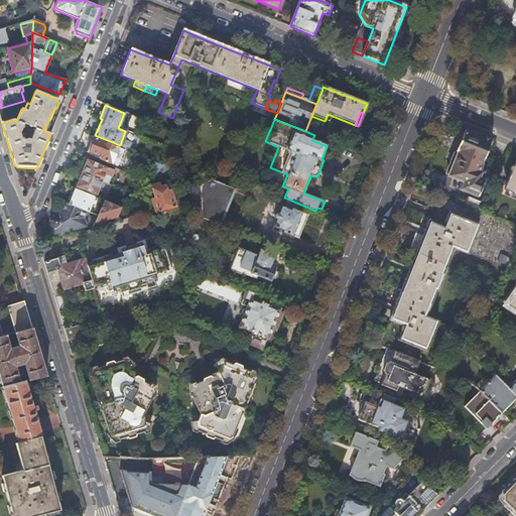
[(491,140),(466,130),(446,177),(455,180),(452,187),(478,199),(485,180),(480,178),(482,174),(483,175),(484,173),(481,171),(483,165),(482,164),(491,140)]
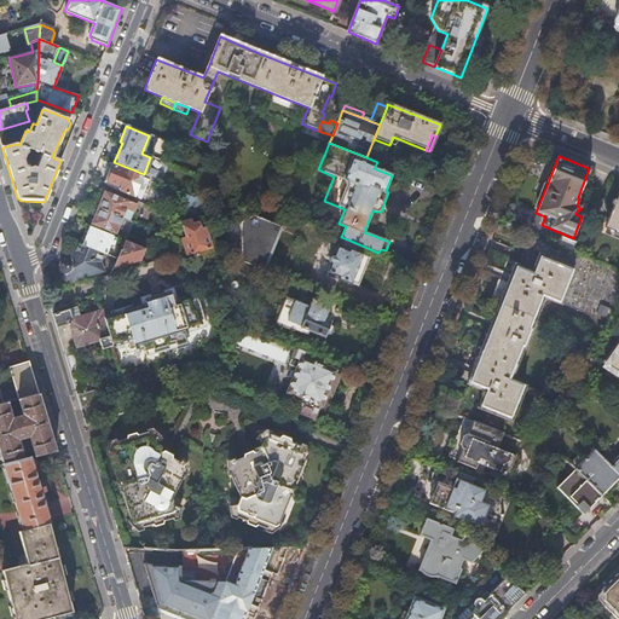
[(99,160),(96,168),(110,174),(106,184),(121,189),(120,191),(133,197),(139,184),(148,187),(146,189),(155,191),(157,184),(99,160)]
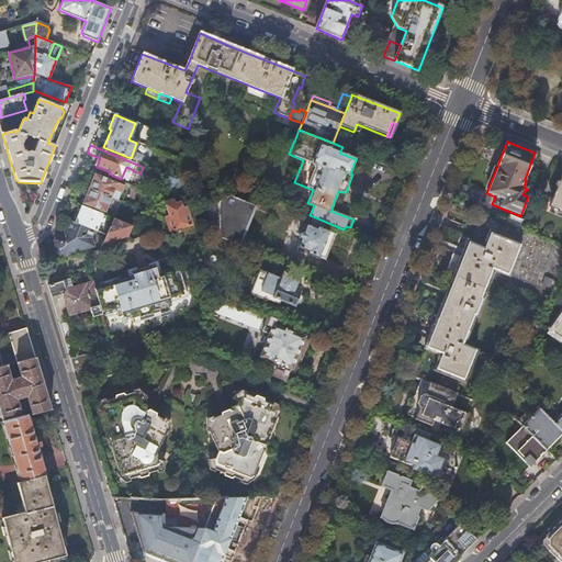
[(93,173),(88,189),(111,198),(114,190),(119,192),(121,186),(93,173)]
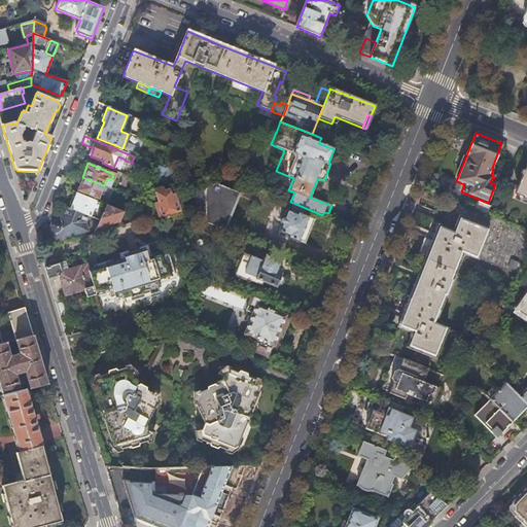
[(526,167),(525,167),(523,171),(521,170),(520,175),(522,175),(514,194),(526,198),(526,167)]
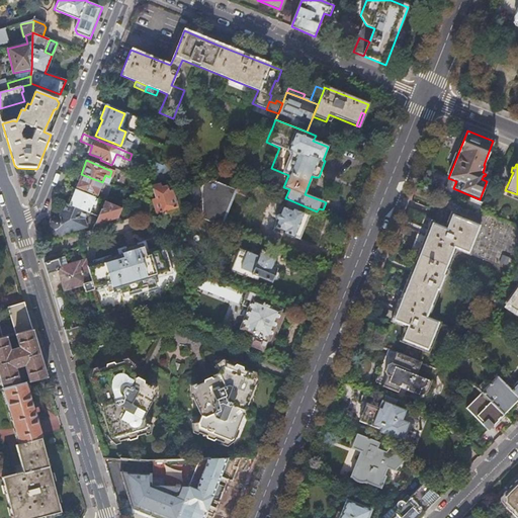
[(133,176),(124,173),(122,178),(131,181),(133,176)]
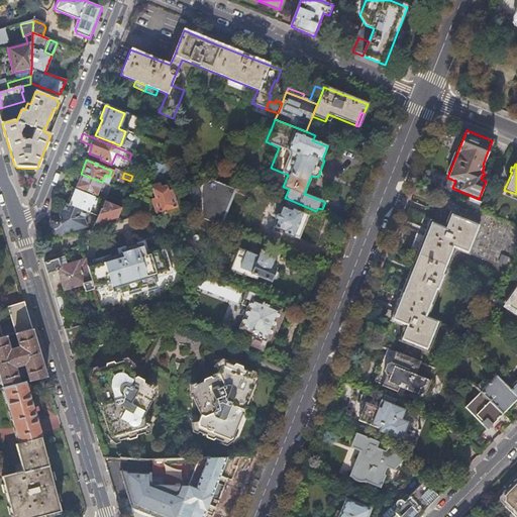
[(102,182),(81,174),(75,188),(100,197),(103,191),(99,189),(102,182)]
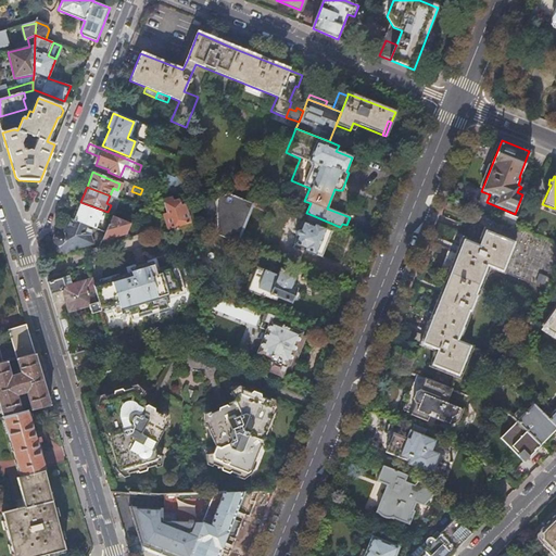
[(252,204),(227,194),(216,199),(216,236),(236,243),(252,204)]
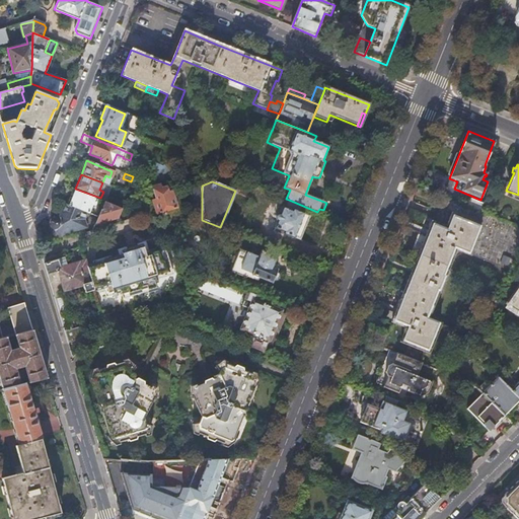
[(156,200),(152,201),(156,214),(176,208),(171,191),(168,192),(167,188),(161,189),(159,186),(153,188),(156,200)]
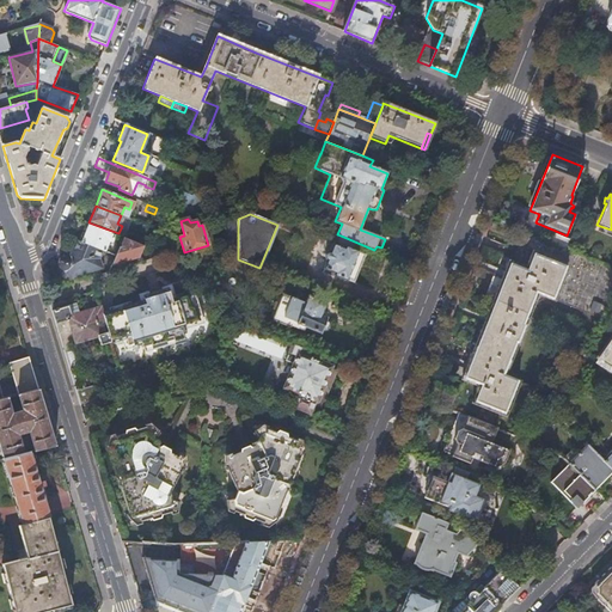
[(222,226),(221,245),(221,252),(236,254),(236,220),(222,226)]
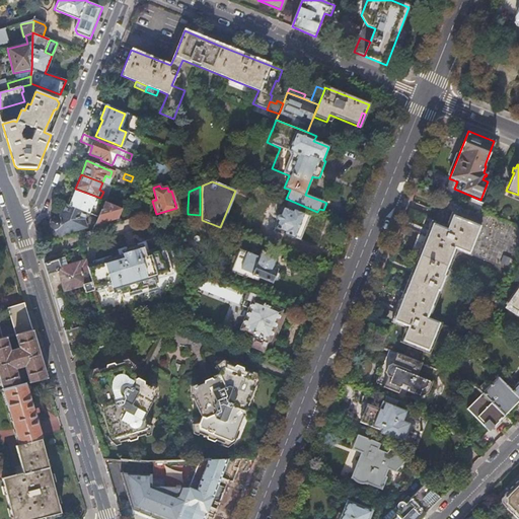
[(87,212),(89,213),(92,206),(94,207),(97,202),(100,203),(101,201),(75,190),(68,205),(87,212)]
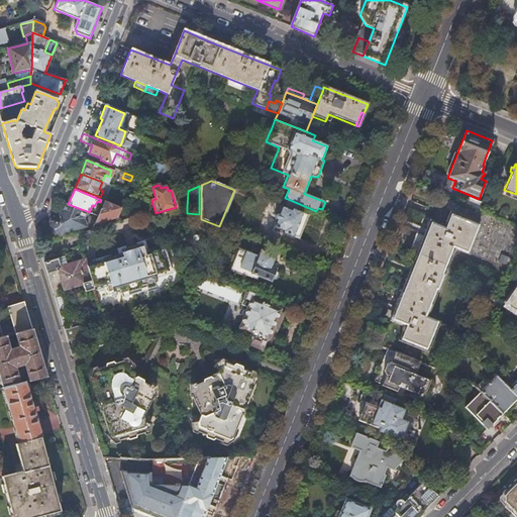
[(482,203),(468,198),(464,206),(478,211),(482,203)]
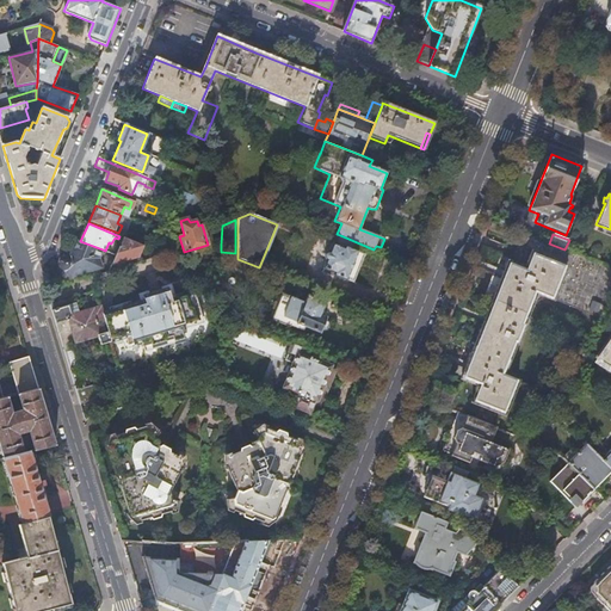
[(326,260),(322,269),(333,273),(333,276),(345,281),(357,252),(358,252),(353,250),(357,242),(340,235),(335,246),(333,245),(329,253),(327,253),(325,254),(325,258),(325,259),(326,260)]
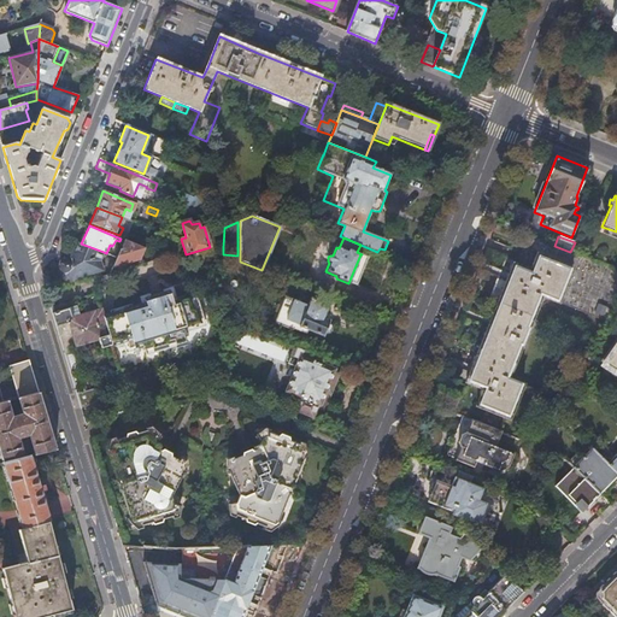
[(121,250),(117,258),(113,265),(125,263),(127,259),(131,260),(140,258),(145,248),(124,240),(121,250)]
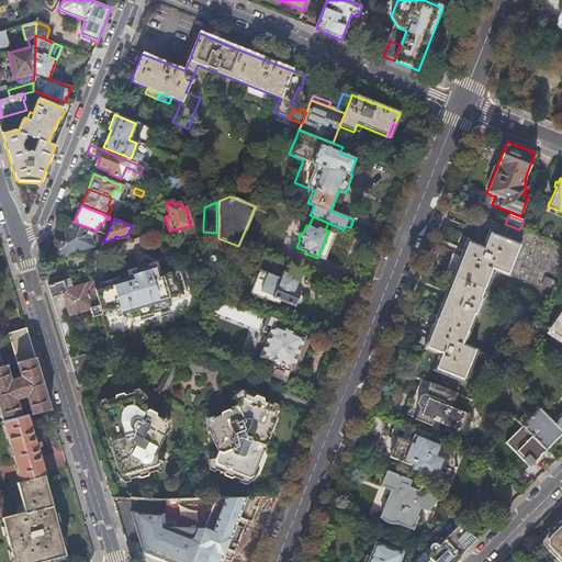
[(74,222),(70,221),(64,237),(62,236),(59,236),(58,237),(56,238),(55,240),(55,242),(55,244),(56,246),(57,247),(58,248),(56,254),(58,256),(93,246),(91,238),(94,229),(74,222)]
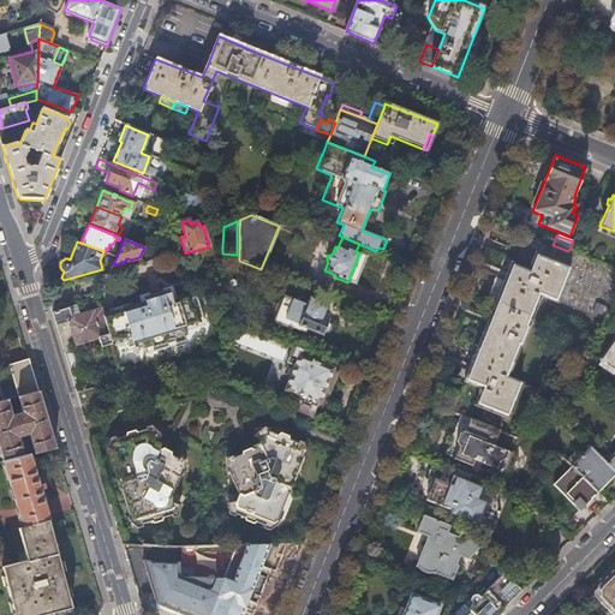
[(113,256),(107,254),(106,256),(108,257),(105,267),(111,269),(113,264),(117,257),(113,256)]
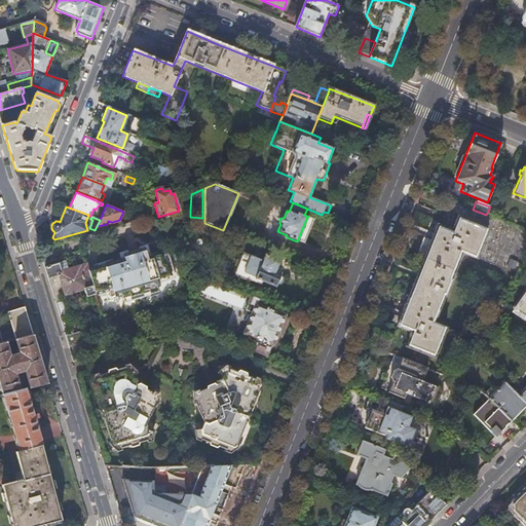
[(312,219),(307,217),(298,241),(303,243),(312,219)]
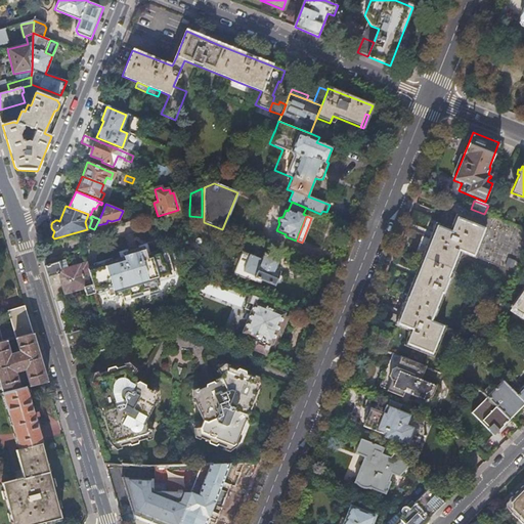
[(435,225),(395,325),(409,332),(403,346),(432,356),(444,328),(431,322),(460,252),(475,258),(486,228),(455,216),(450,230),(435,225)]
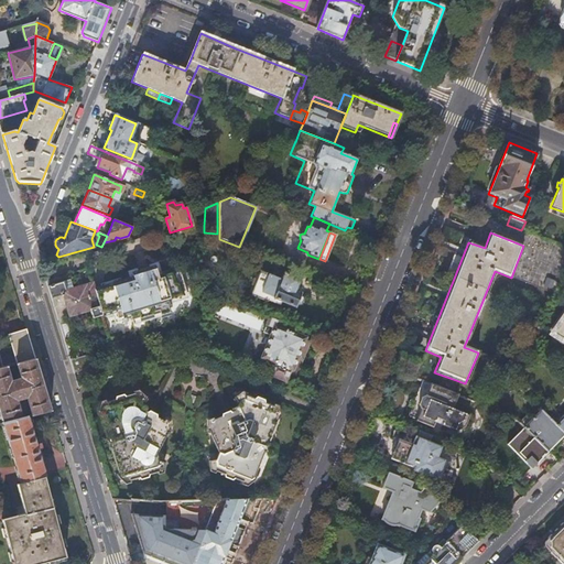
[(95,290),(102,315),(116,312),(117,316),(130,313),(130,315),(158,307),(160,314),(170,312),(165,299),(183,293),(179,280),(176,281),(172,270),(158,274),(156,271),(160,270),(158,262),(149,264),(150,269),(138,272),(137,269),(128,271),(130,279),(120,282),(119,279),(108,282),(109,285),(95,290)]
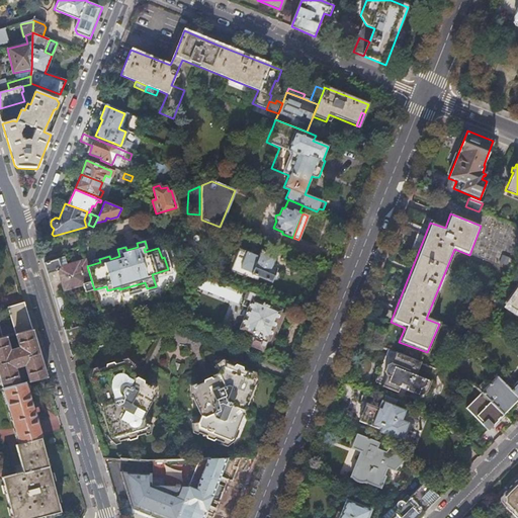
[(260,251),(258,256),(239,249),(230,271),(246,278),(246,276),(257,281),(258,277),(271,282),(272,279),(274,280),(276,279),(278,275),(277,273),(275,273),(276,269),(271,267),(275,257),(260,251)]
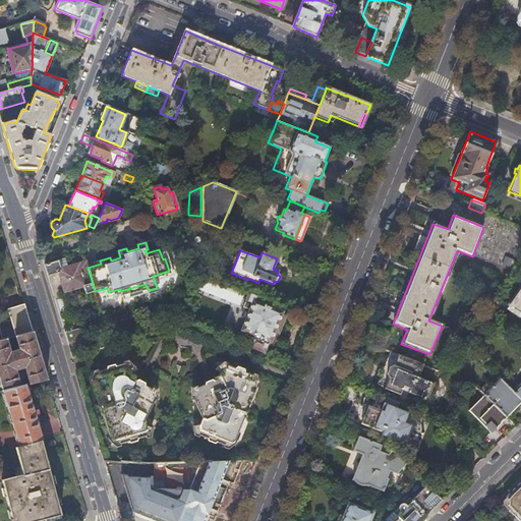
[(95,291),(88,268),(85,262),(67,267),(64,258),(59,259),(57,254),(43,259),(55,301),(62,298),(60,293),(83,286),(85,294),(95,291)]
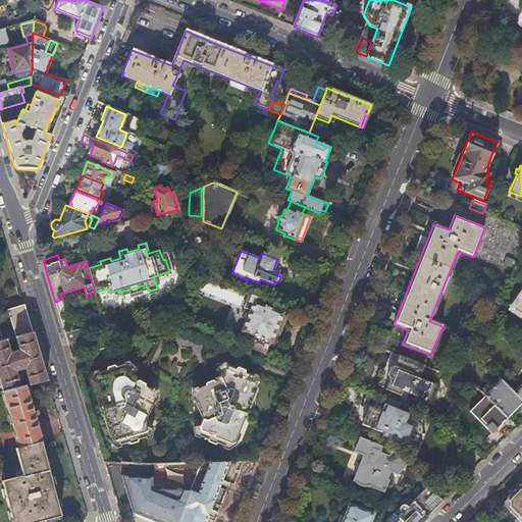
[(146,284),(120,292),(122,299),(148,291),(146,284)]
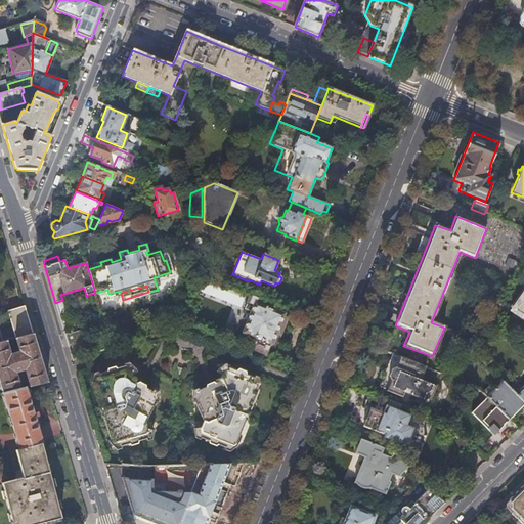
[(523,291),(511,311),(517,315),(523,318),(523,291)]
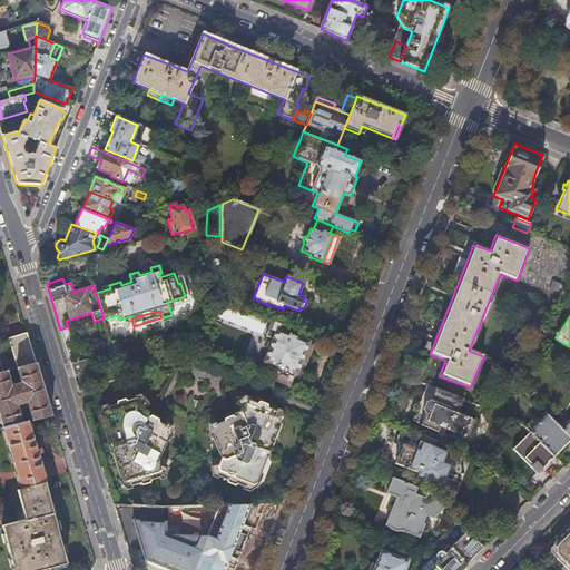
[(285,326),(272,322),(266,336),(274,340),(269,352),(263,350),(259,360),(266,363),(265,366),(274,371),(269,381),(287,387),(292,377),(298,380),(313,345),(307,343),(307,342),(283,332),(285,326)]
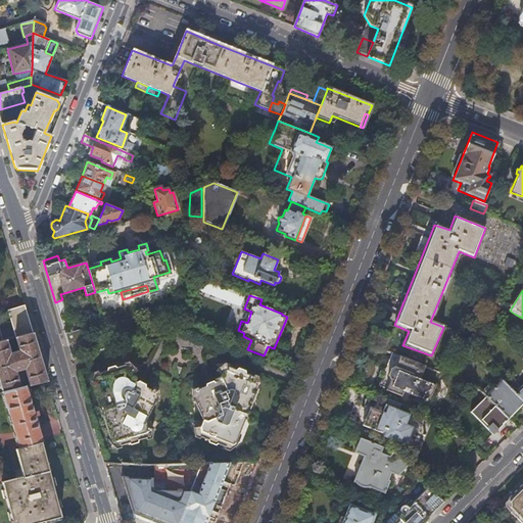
[(63,302),(62,299),(55,302),(59,316),(66,314),(66,311),(65,307),(64,304),(63,302)]
